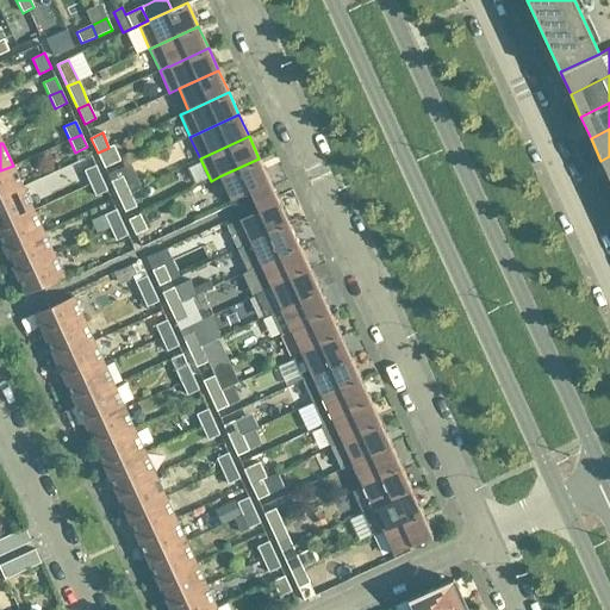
[(120,161),(113,145),(109,148),(98,153),(105,168),(120,161)]
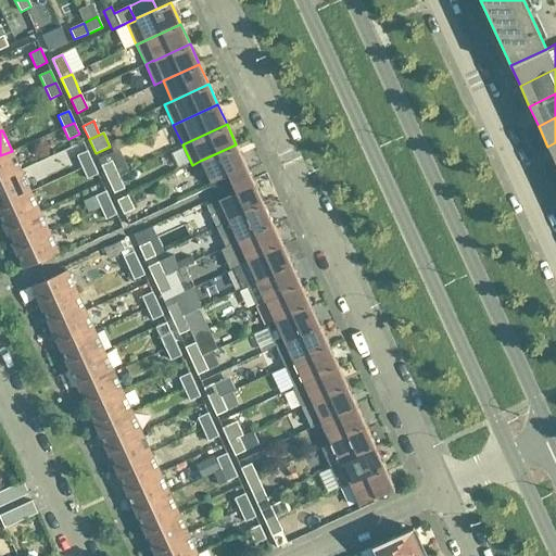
[(248,171),(236,144),(200,161),(210,184),(227,175),(231,184),(250,176),(248,172),(248,171)]
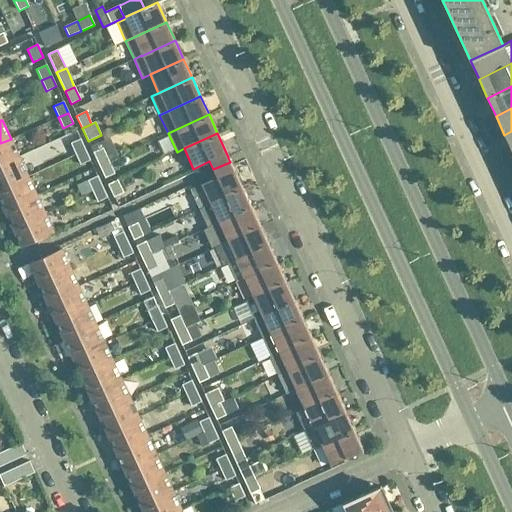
[(0,166),(19,157),(11,139),(0,143),(0,166)]
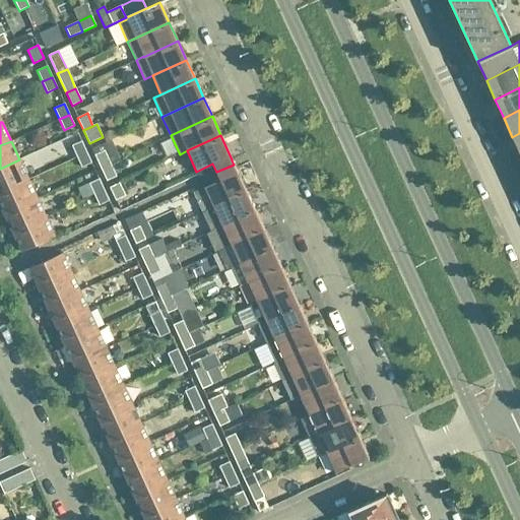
[(86,152),(81,141),(71,145),(76,156),(86,152)]
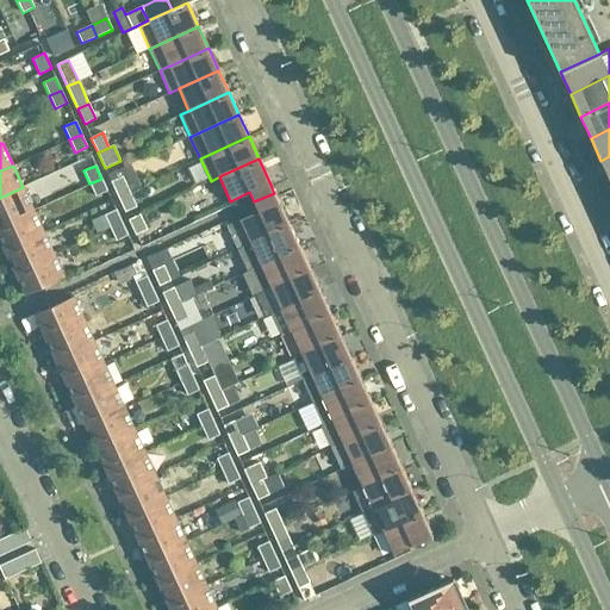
[(129,192),(123,176),(111,182),(118,197),(129,192)]
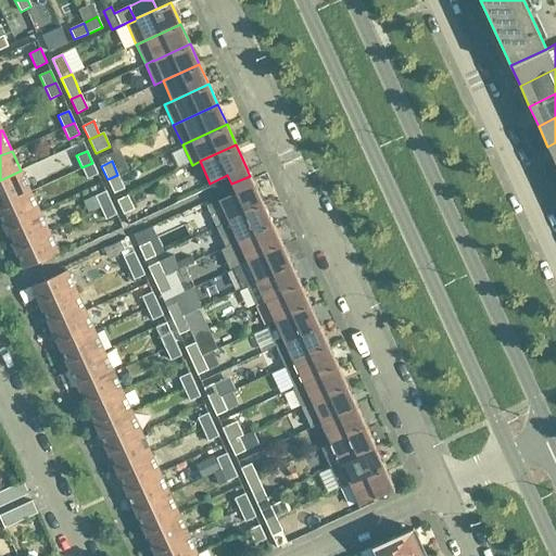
[(98,174),(92,163),(81,167),(87,179),(98,174)]
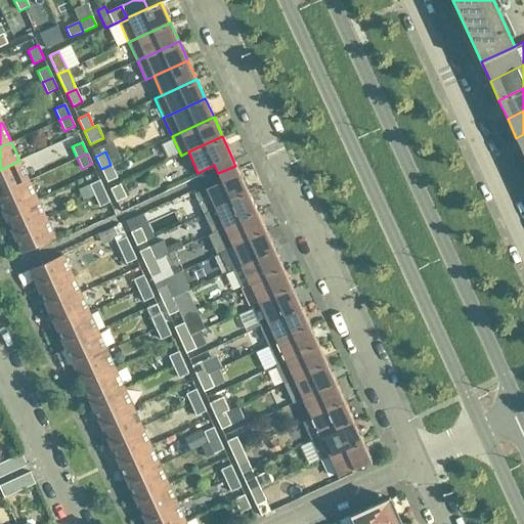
[(0,192),(29,180),(19,161),(0,170),(0,192)]
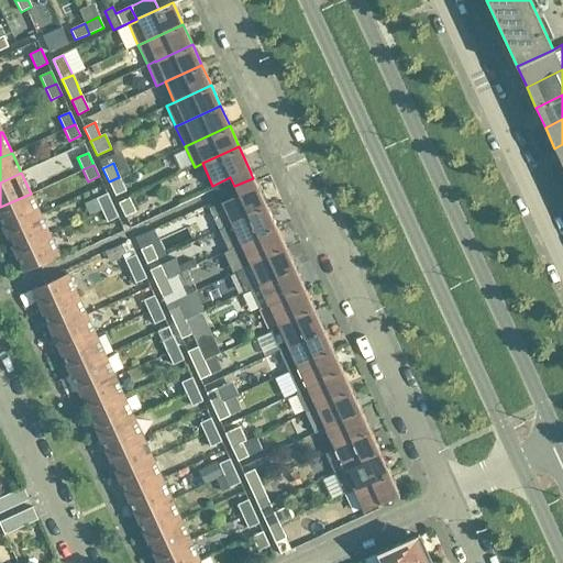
[(125,191),(119,177),(109,181),(116,196),(125,191)]
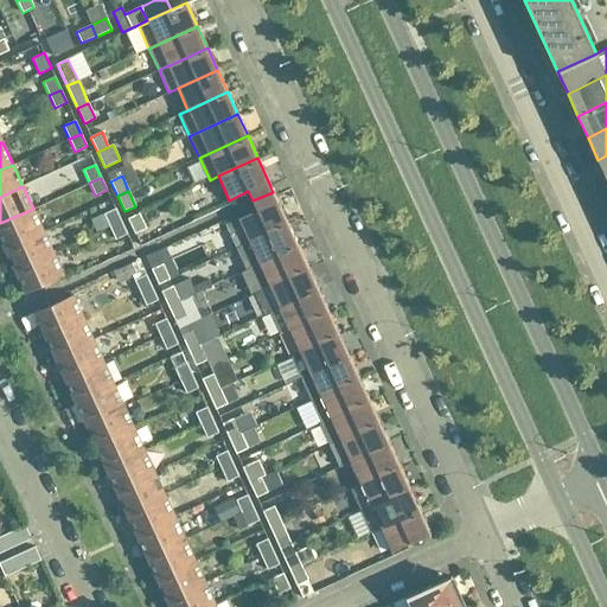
[(275,197),(273,192),(253,200),(256,210),(238,219),(249,242),(288,224),(286,219),(275,197)]
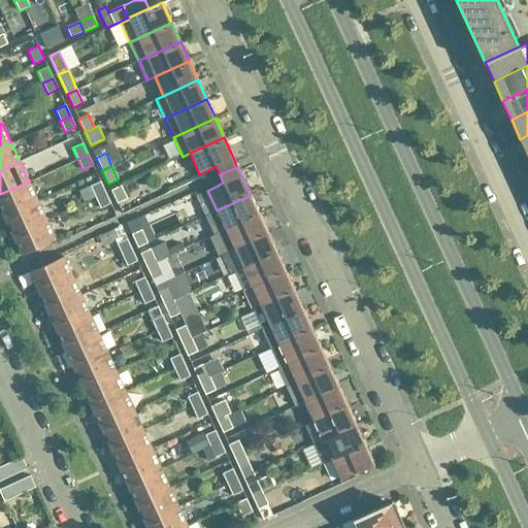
[(37,201),(29,182),(0,194),(0,207),(4,217),(37,201)]
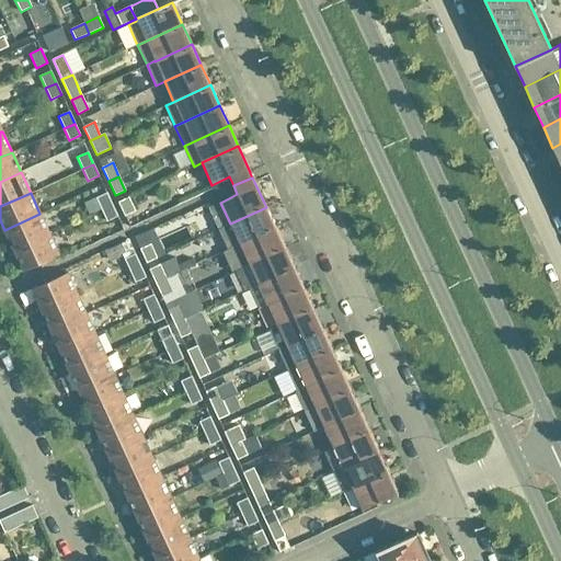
[(112,205),(106,193),(95,197),(101,209),(112,205)]
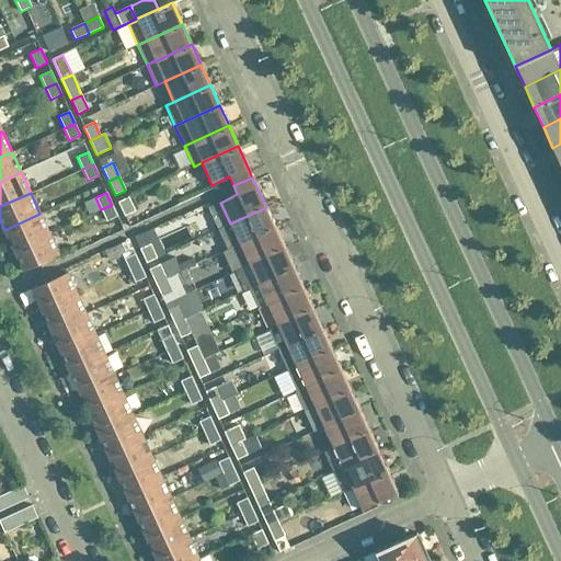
[(135,212),(128,197),(117,202),(124,216),(135,212)]
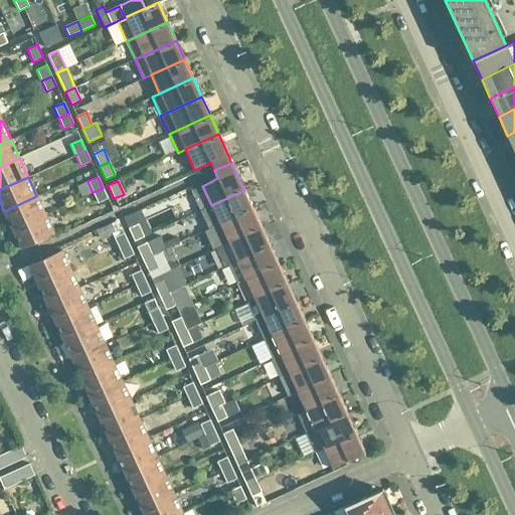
[(108,199),(103,188),(93,192),(98,203),(108,199)]
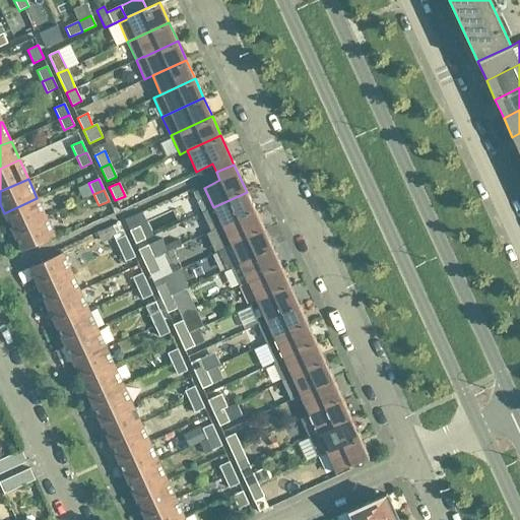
[(247,192),(213,207),(202,212),(210,232),(221,226),(256,211),(247,192)]
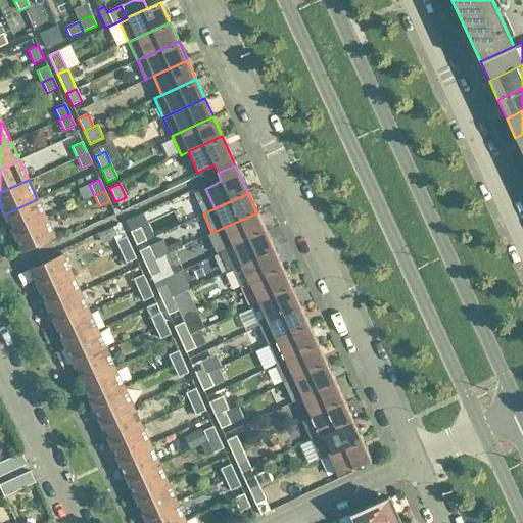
[(46,218),(37,199),(4,215),(12,233),(46,218)]
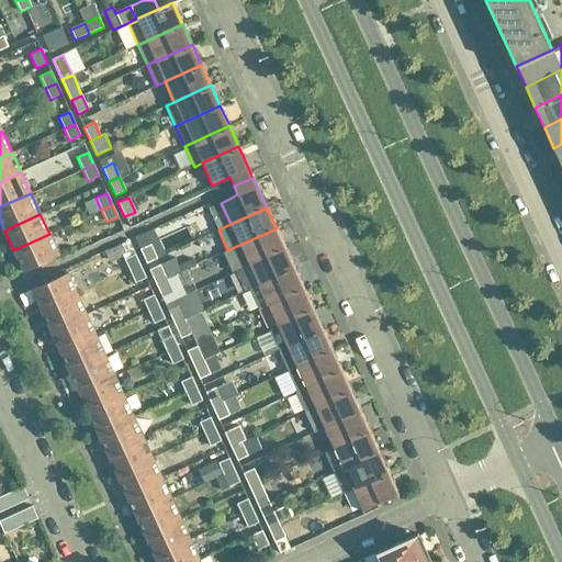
[(285,248),(277,228),(239,245),(249,265),(285,248)]
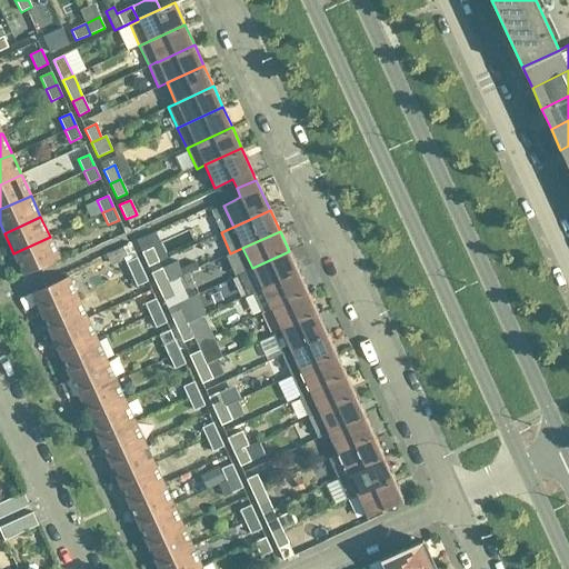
[(60,259),(50,237),(13,253),(23,276),(39,268),(60,259)]
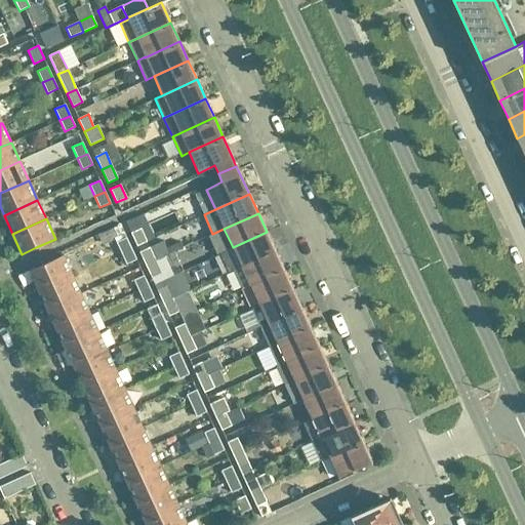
[(131,248),(126,238),(120,225),(97,235),(103,247),(99,248),(105,259),(121,252),(131,248)]
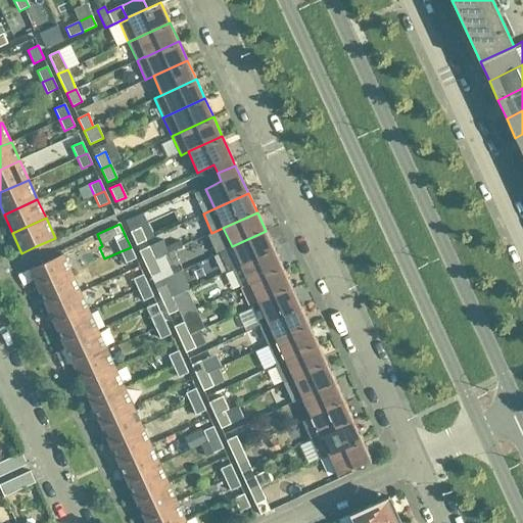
[(146,241),(140,228),(130,232),(136,245),(146,241)]
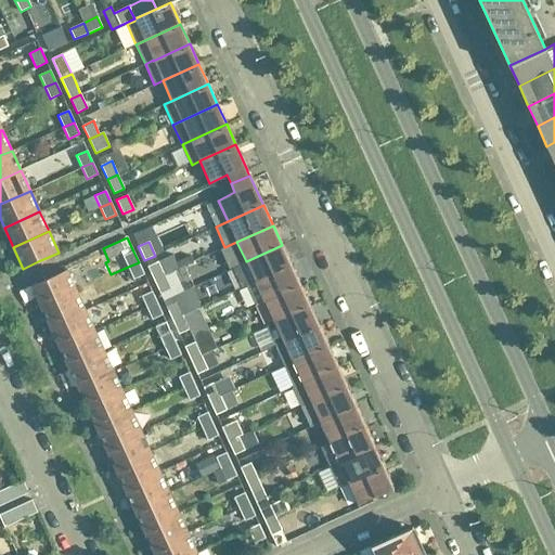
[(282,245),(246,261),(232,268),(242,288),(246,286),(255,282),(292,266),(282,245)]
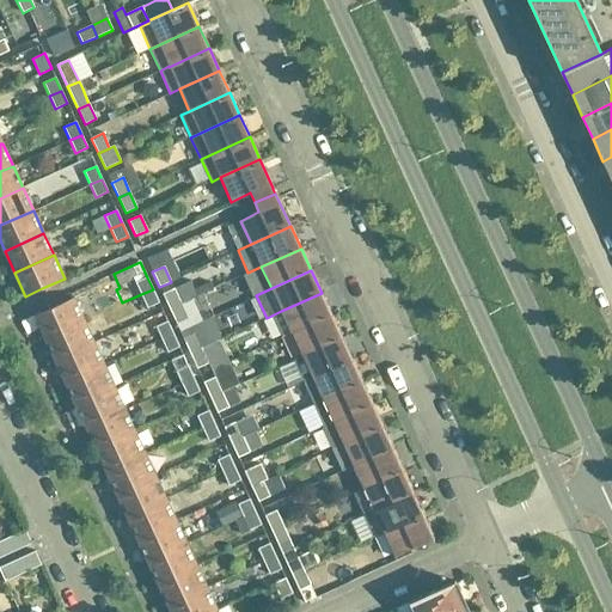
[(209,273),(190,279),(194,291),(213,283),(209,273)]
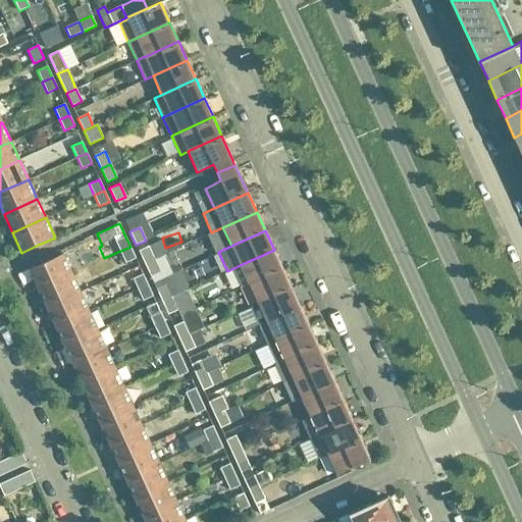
[(154,259),(149,246),(139,251),(145,264),(154,259)]
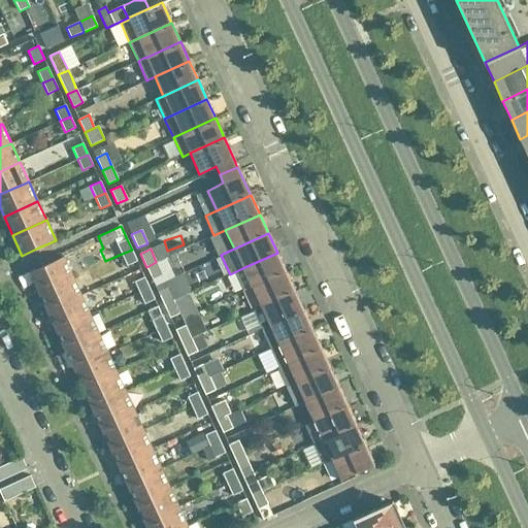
[(137,261),(132,250),(122,254),(127,266),(137,261)]
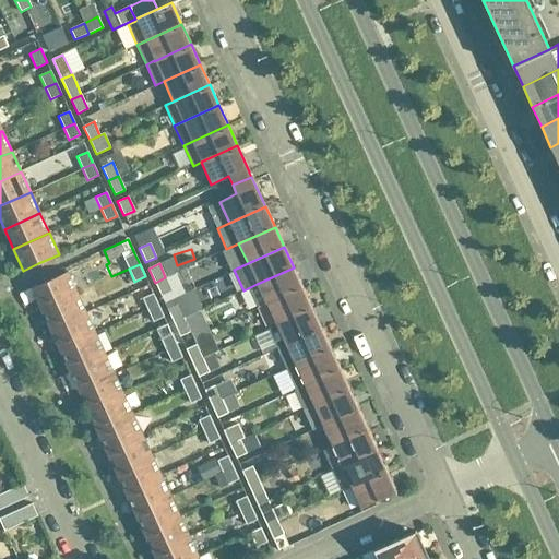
[(302,287),(294,268),(257,284),(248,288),(257,308),(266,305),(302,287)]
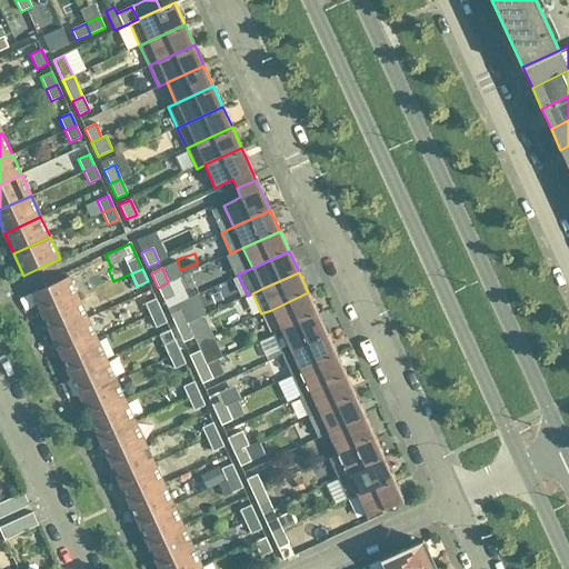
[(78,298),(69,278),(68,277),(32,293),(41,315),(78,298)]
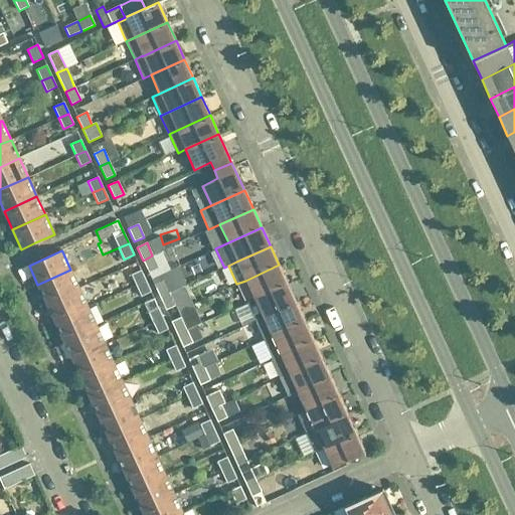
[(158,269),(152,255),(143,261),(149,273),(158,269)]
